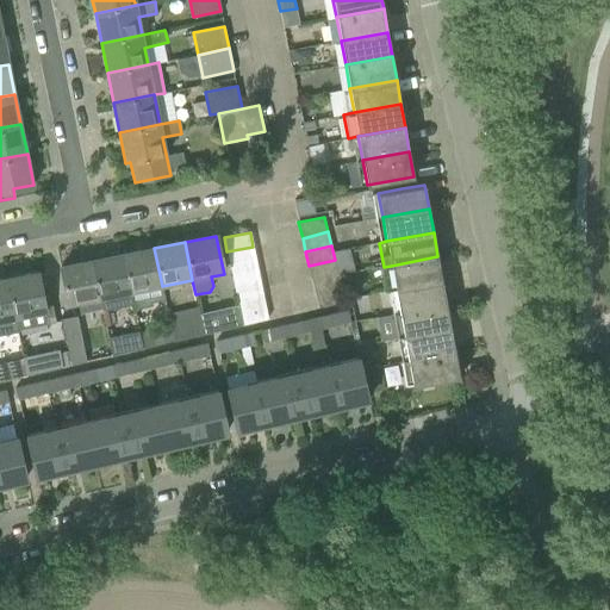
[(256,260),(255,255),(253,247),(226,251),(230,266),(256,260)]
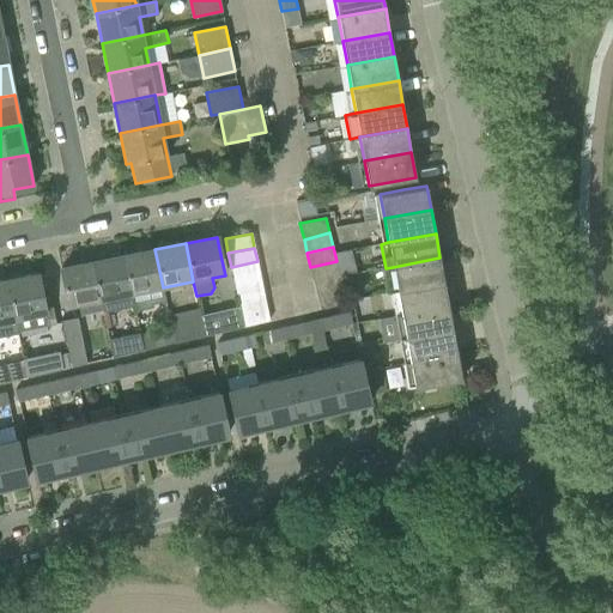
[(165,302),(163,287),(155,249),(123,255),(132,293),(135,310),(151,307),(151,305),(165,302)]
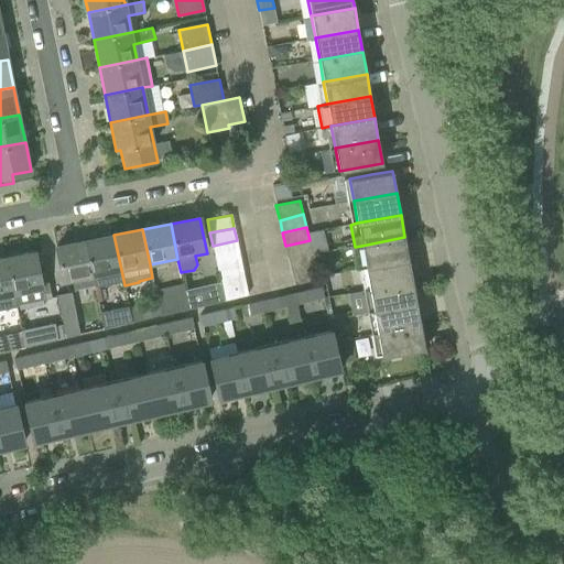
[(121,270),(114,235),(85,241),(93,277),(121,270)]
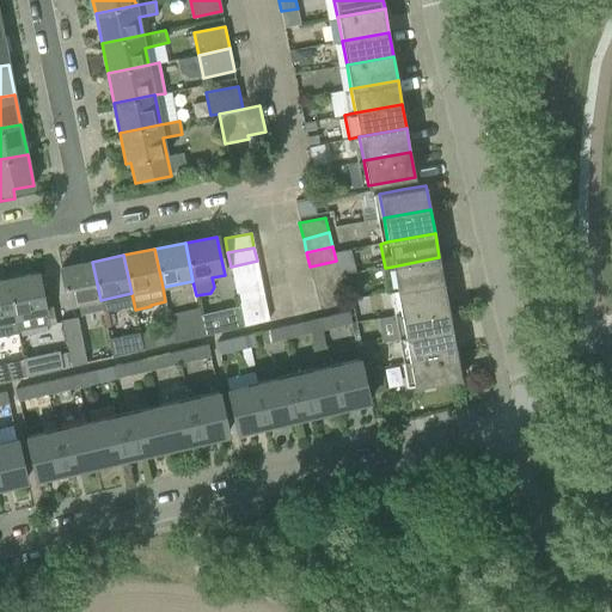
[(444,281),(439,257),(392,267),(397,291),(444,281)]
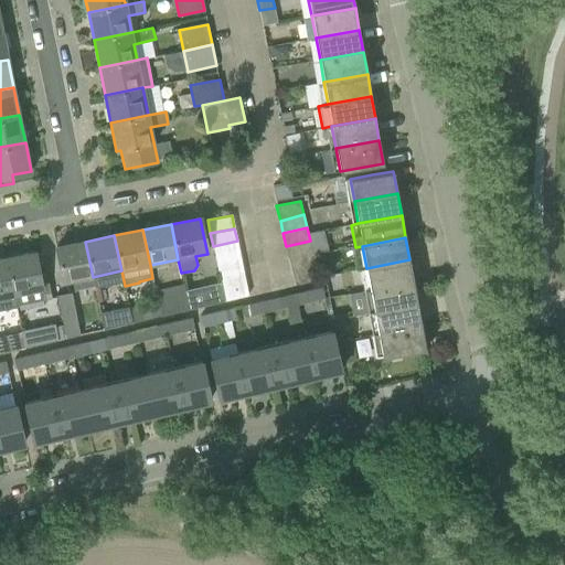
[(240,254),(237,241),(213,246),(215,259),(240,254)]
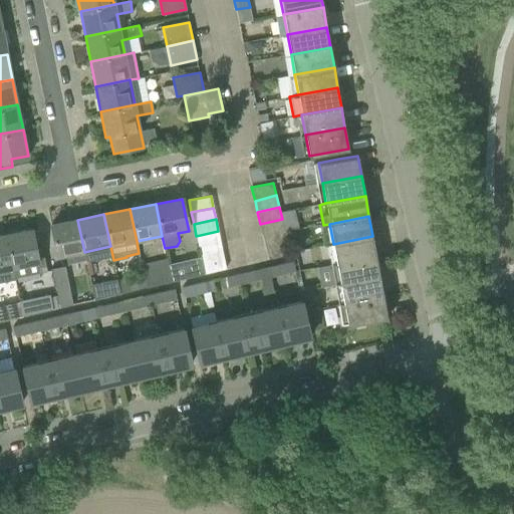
[(285,230),(282,219),(260,224),(263,236),(285,230)]
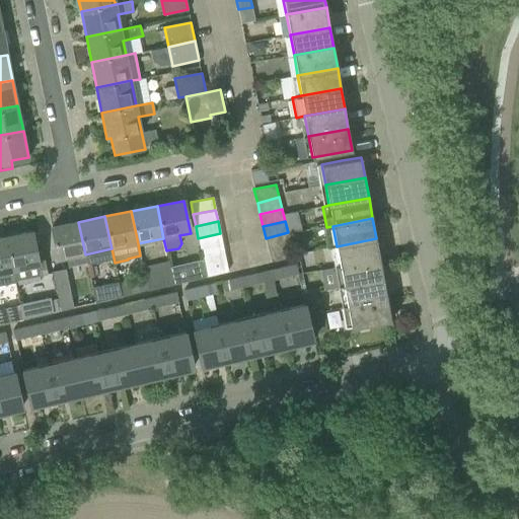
[(85,254),(78,222),(52,227),(58,260),(67,257),(69,266),(86,263),(85,254)]
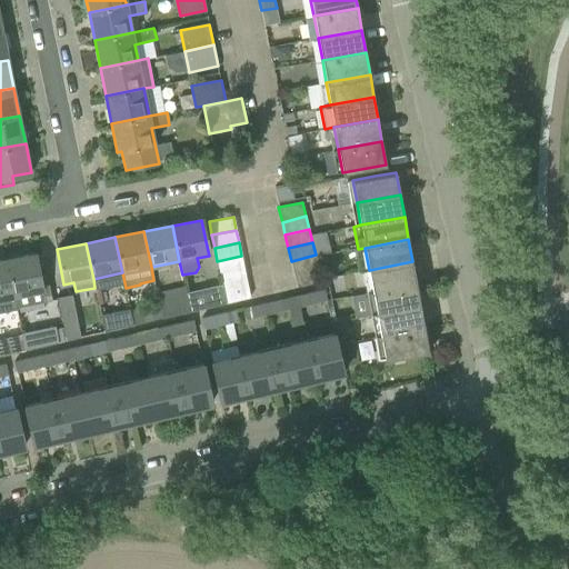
[(48,276),(40,278),(36,253),(7,259),(17,308),(52,300),(48,276)]
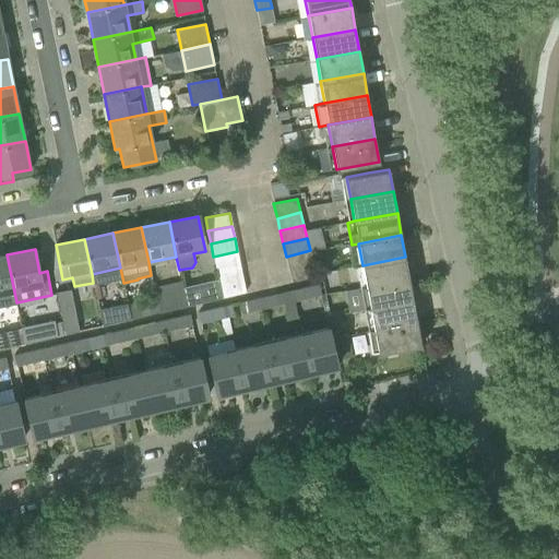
[(312,263),(310,250),(286,257),(289,269),(312,263)]
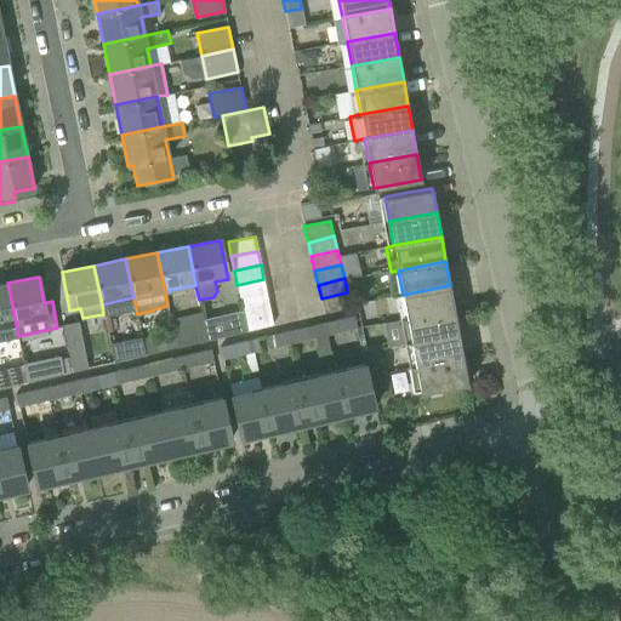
[(267,297),(263,279),(237,285),(240,302),(267,297)]
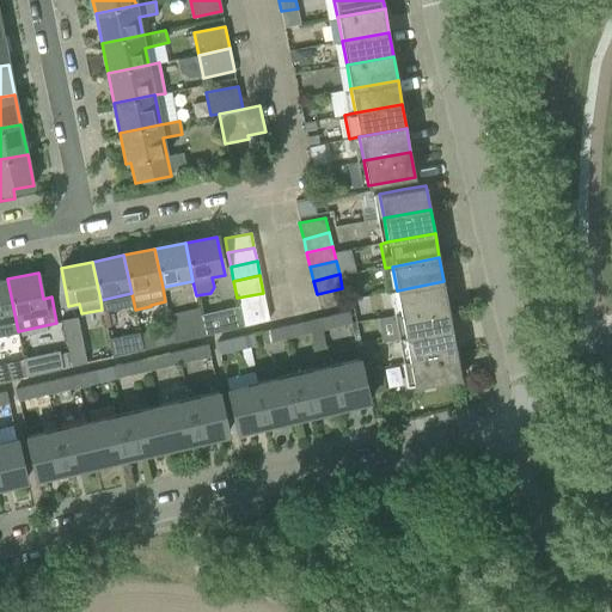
[(7,279),(0,280),(0,336),(18,334),(18,331),(7,279)]
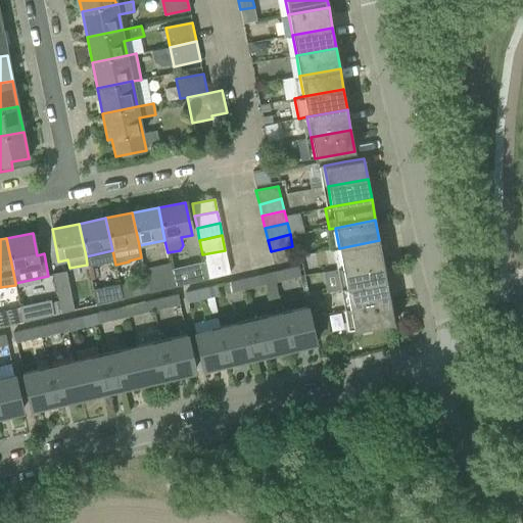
[(383,262),(379,240),(339,248),(342,269),(383,262)]
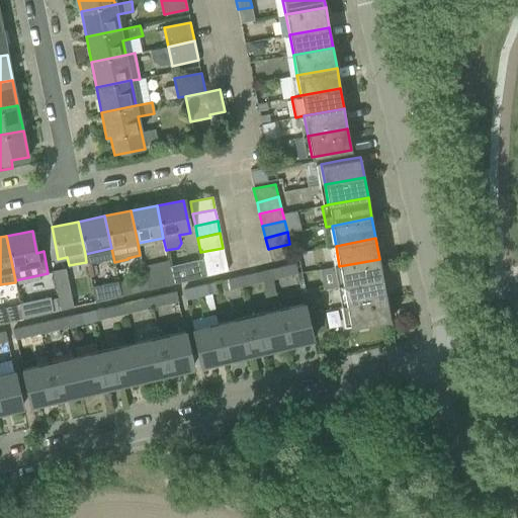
[(292,256),(289,244),(268,249),(271,261),(292,256)]
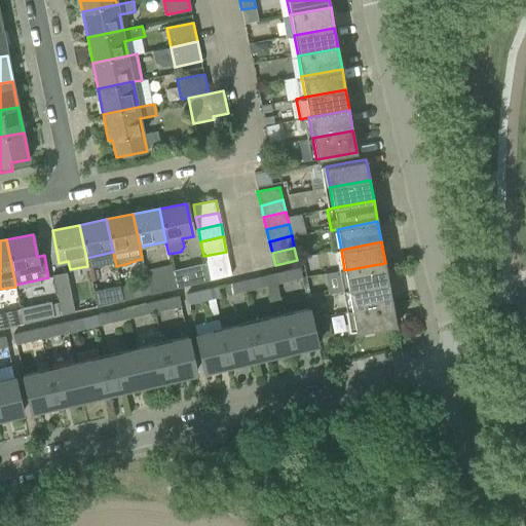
[(228,263),(226,252),(203,256),(204,262),(205,268),(228,263)]
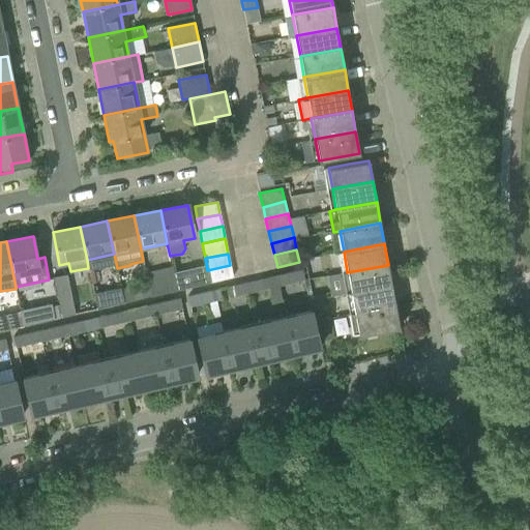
[(207,270),(206,264),(192,267),(195,281),(196,286),(210,283),(207,270)]
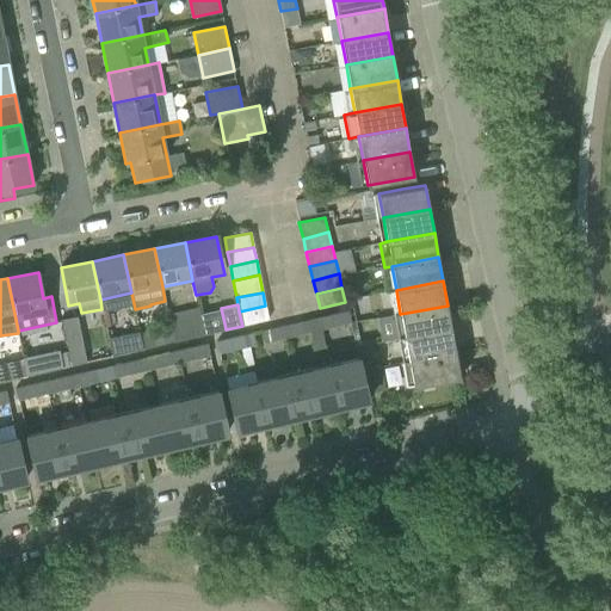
[(269,320),(265,306),(239,312),(242,326),(269,320)]
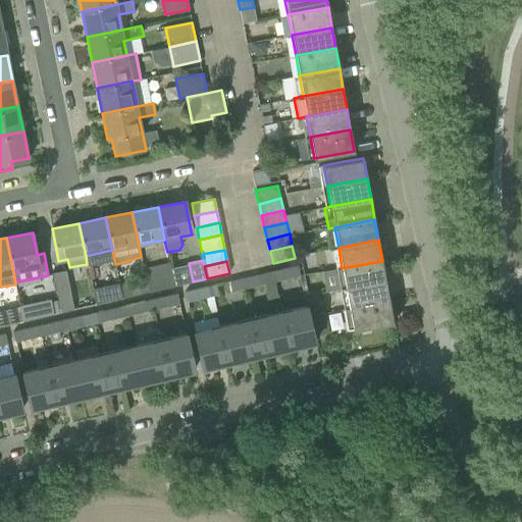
[(385,281),(382,261),(342,268),(346,289),(385,281)]
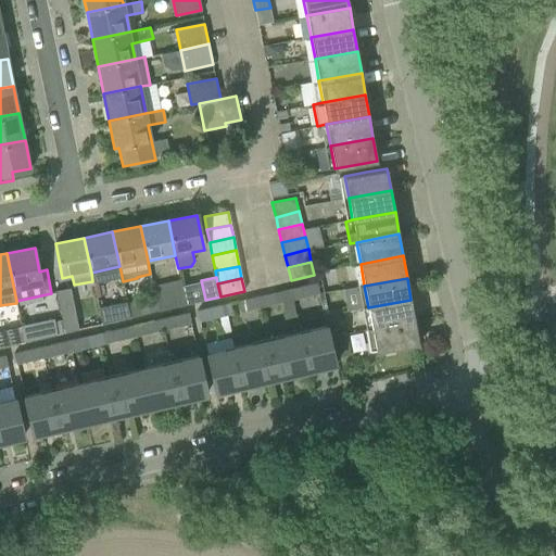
[(316,282),(299,287),(301,298),(318,293),(316,282)]
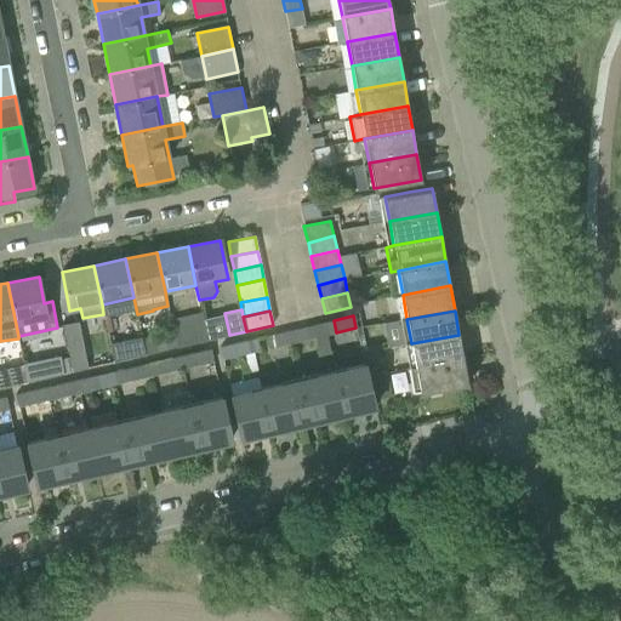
[(79,320),(63,324),(73,371),(89,368),(79,320)]
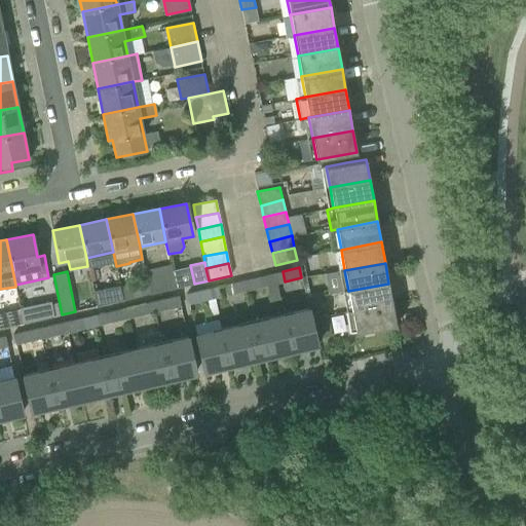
[(261,287),(259,276),(242,280),(246,291),(261,287)]
